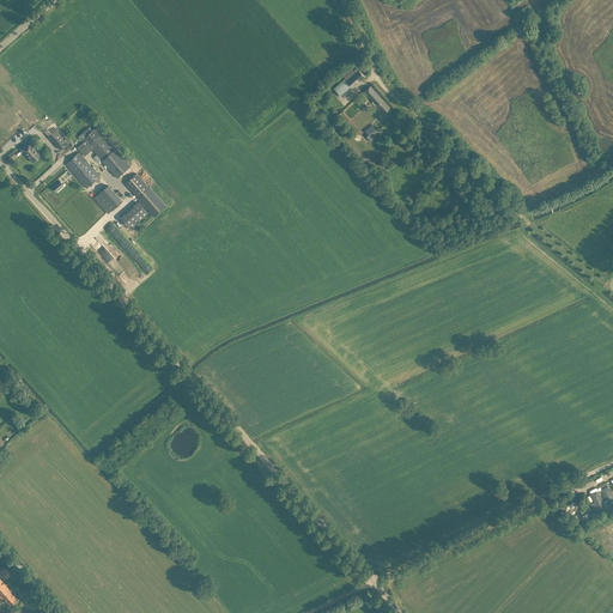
[(349,66),(341,73),(345,78),(334,89),(341,97),(365,77),(357,67),(356,68),(353,66),(351,68),(349,66)]
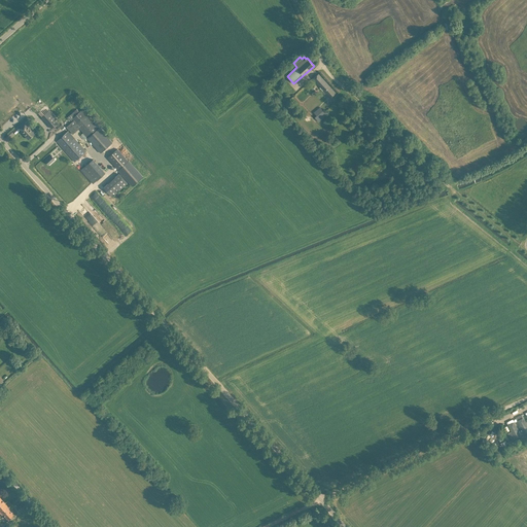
[(328,99),(331,96),(336,93),(318,73),(313,78),(323,91),(322,92),(328,99)]
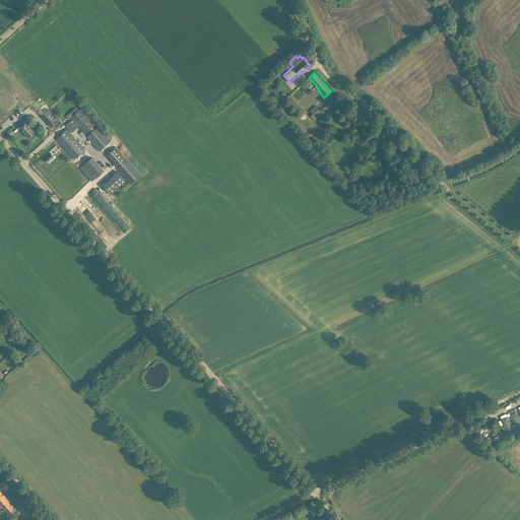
[(72,124),(68,128),(72,132),(78,126),(86,135),(86,136),(95,147),(100,150),(111,140),(108,136),(98,126),(96,126),(85,113),(81,108),(78,111),(75,107),(71,111),(74,114),(72,116),(70,118),(71,119),(69,121),(72,124)]
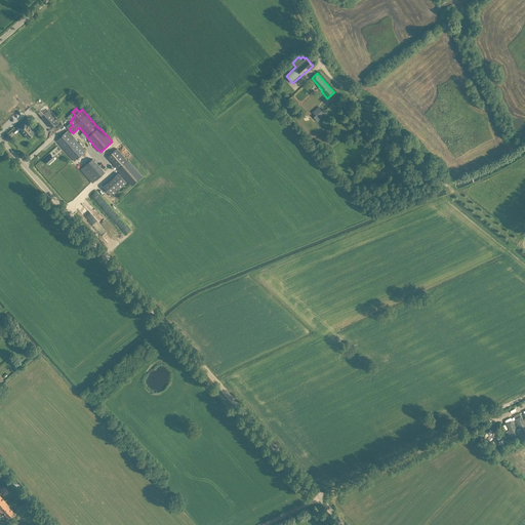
[(42,116),(52,128),(59,121),(49,109),(42,116)]
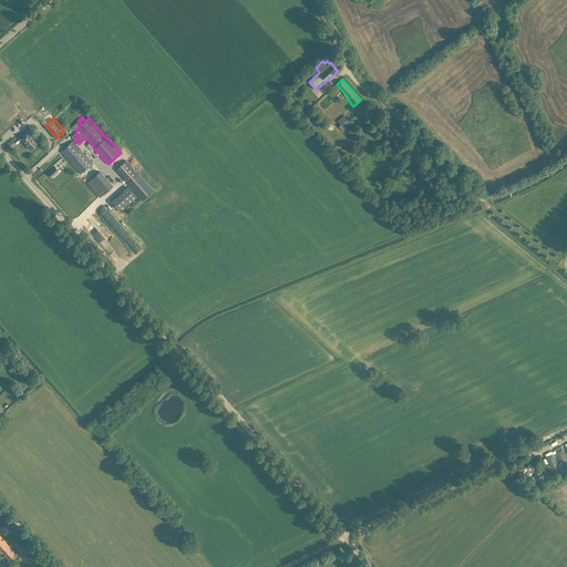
[(342,131),(353,122),(349,117),(338,126),(342,131)]
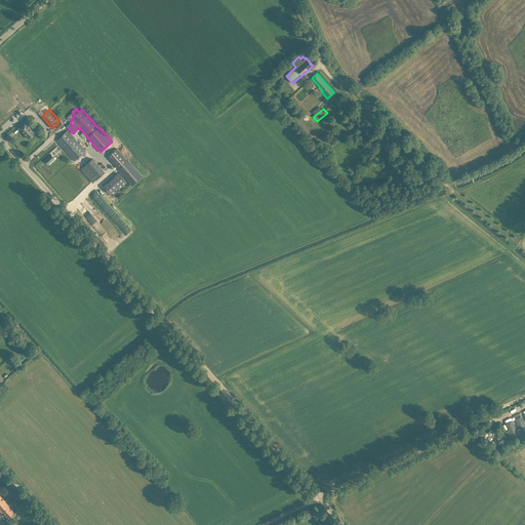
[(22,124),(18,127),(28,138),(32,135),(35,132),(29,126),(31,123),(28,119),(25,122),(22,124)]
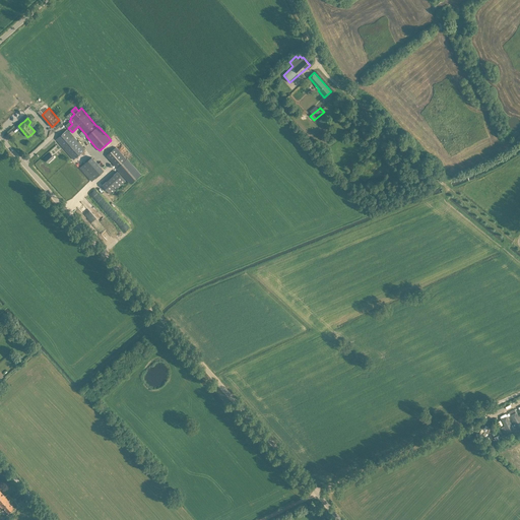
[(74,159),(78,156),(85,150),(67,129),(56,139),(74,159)]
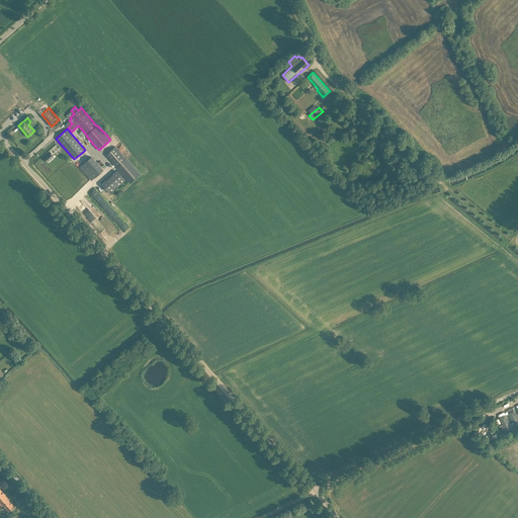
[(116,167),(131,182),(141,173),(126,158),(115,146),(106,155),(116,167)]
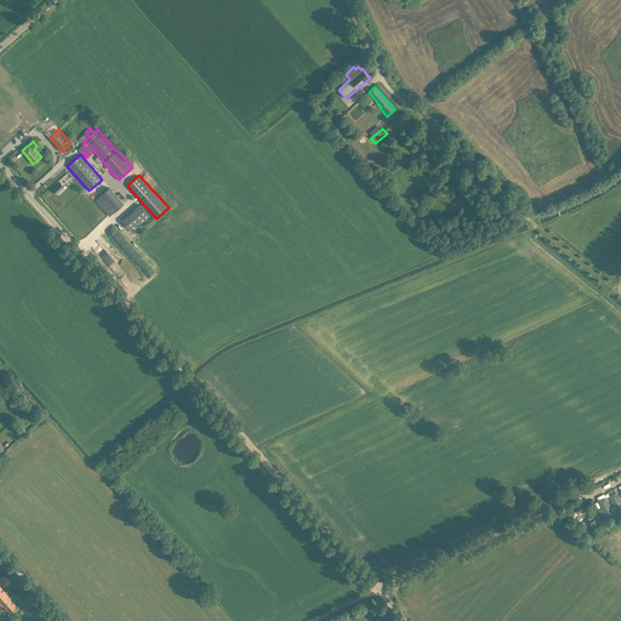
[(110,188),(96,200),(110,216),(124,204),(110,188)]
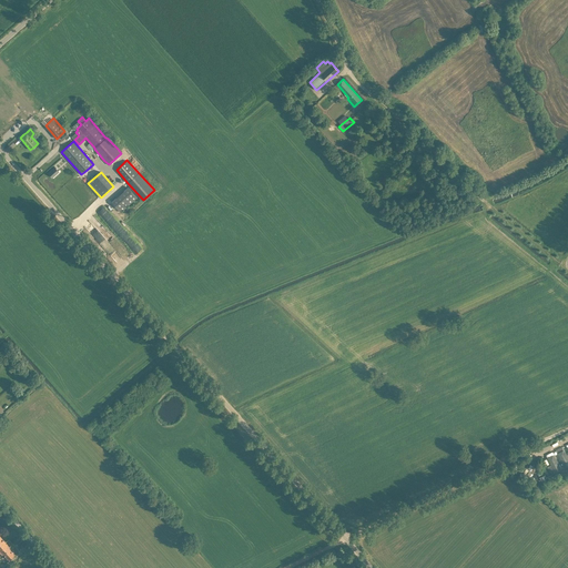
[(112,202),(121,212),(138,196),(129,186),(112,202)]
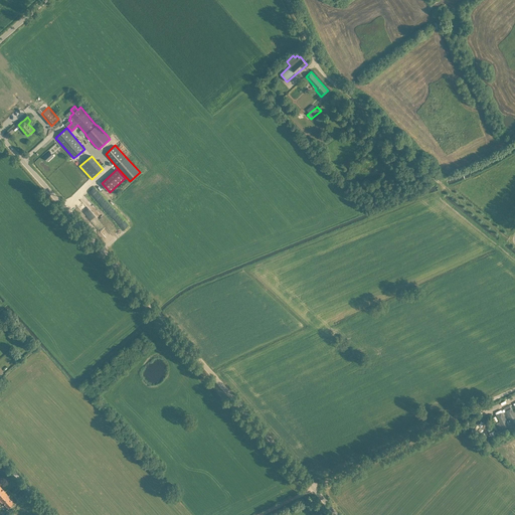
[(514,415),(511,408),(505,410),(512,424),(514,422),(514,415)]
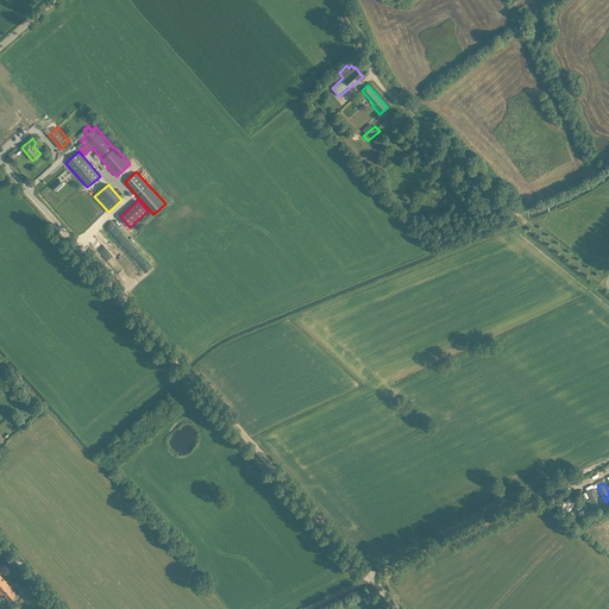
[(594,488),(588,491),(595,508),(602,504),(594,488)]
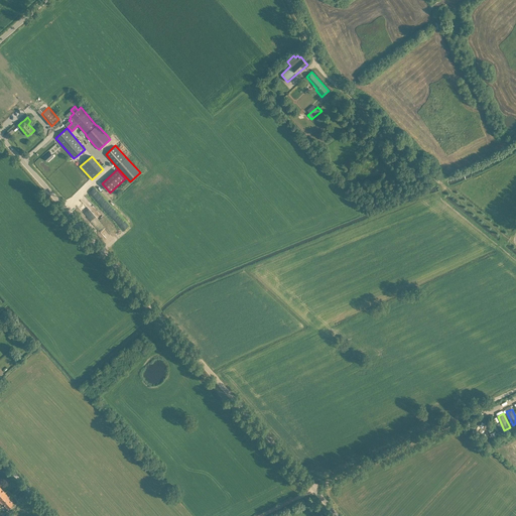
[(501,431),(497,433),(499,437),(503,435),(512,431),(511,428),(501,433),(501,431)]
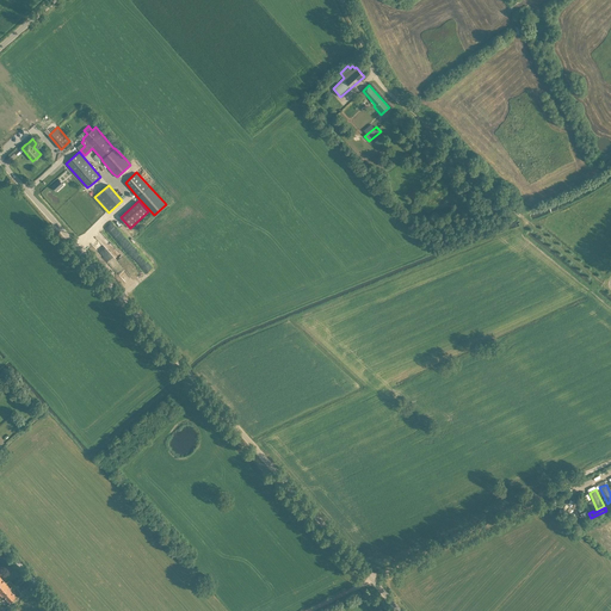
[(0,593),(2,596),(4,594),(10,602),(16,597),(10,590),(11,588),(0,576),(0,593)]
